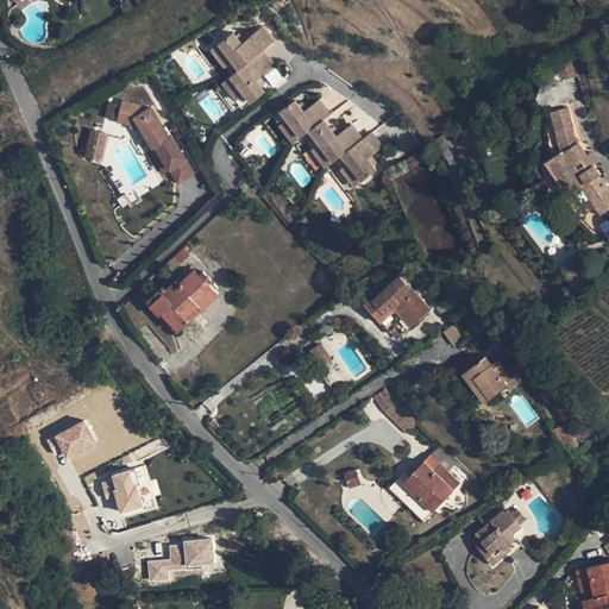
[(233,32),(209,50),(224,70),(230,67),(237,75),(223,85),(237,102),(243,98),(250,107),(267,95),(256,80),(275,66),(265,51),(278,42),(267,26),(242,44),(233,32)]
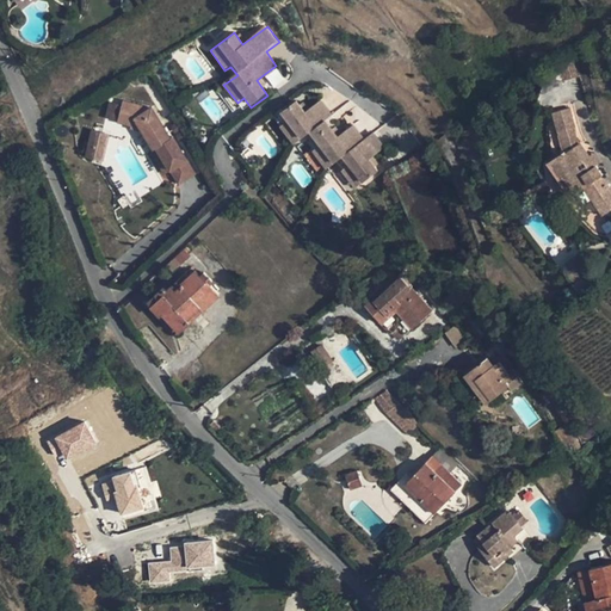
[(265,75),(273,86),(283,79),(275,67),(265,75)]
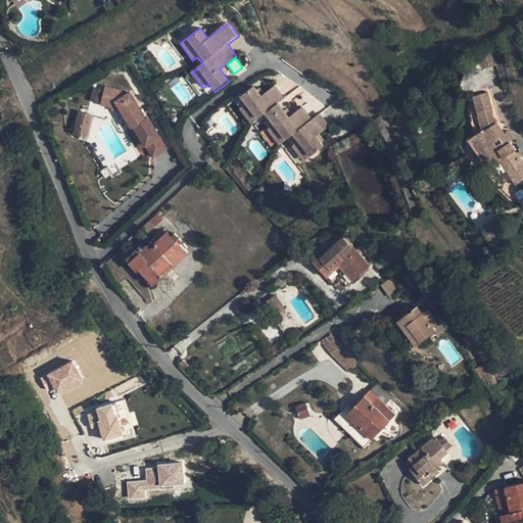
[(254,84),(239,96),(246,105),(241,109),(251,124),(264,114),(279,102),(286,98),(276,85),(263,95),(254,84)]
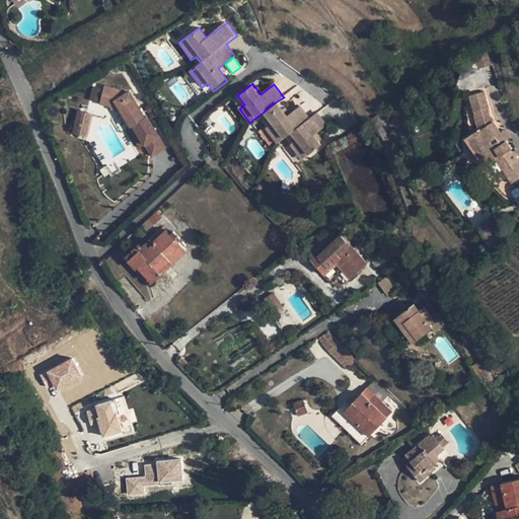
[(94,86),(90,100),(99,102),(103,88),(94,86)]
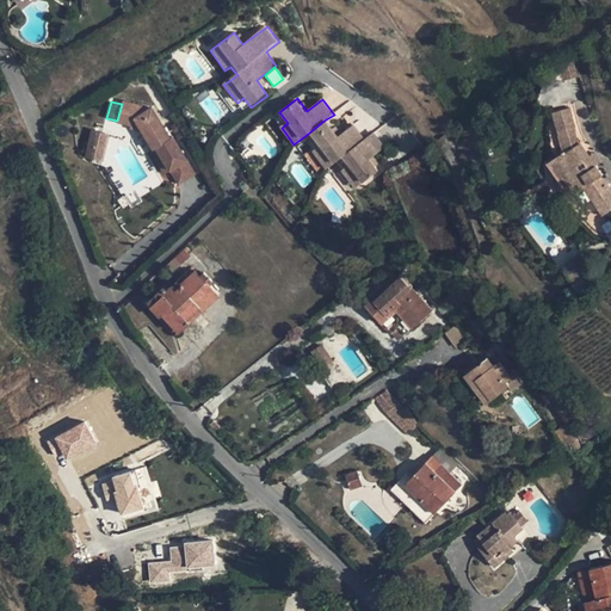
[(131,128),(142,130),(154,148),(156,147),(170,170),(186,159),(172,136),(170,137),(152,107),(150,107),(122,102),(122,104),(117,121),(131,124),(131,128)]
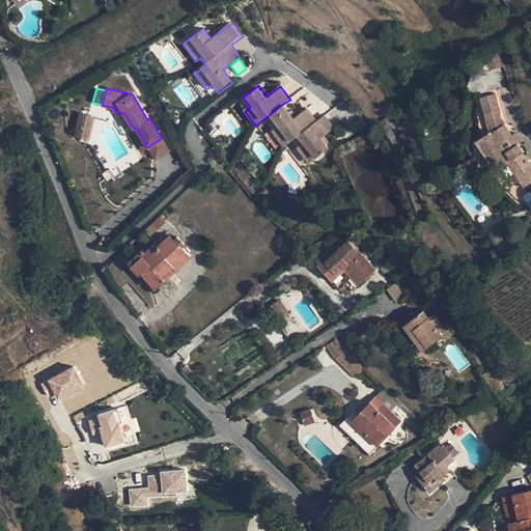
[(477,142),(497,171),(508,163),(524,187),(530,182),(530,165),(523,152),(524,152),(518,143),(512,135),(505,124),(503,124),(500,119),(500,111),(495,93),(481,98),(485,114),(486,114),(490,127),(493,132),(477,142)]
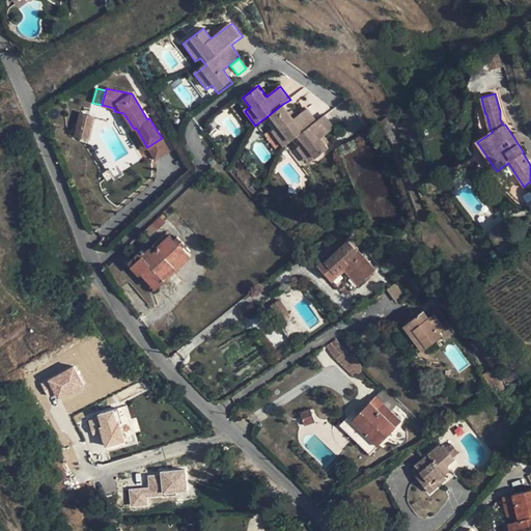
[(294,118),(283,104),(268,116),(276,128),(272,132),(287,152),(295,147),(309,166),(331,150),(323,140),(336,131),(324,114),(317,119),(308,108),(294,118)]
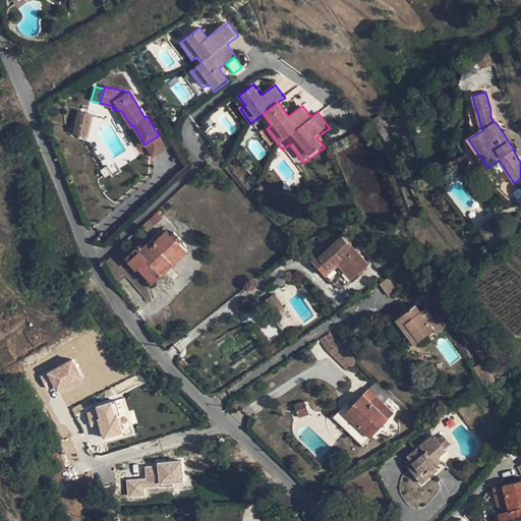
[(508,140),(513,137),(507,129),(503,132),(508,140)]
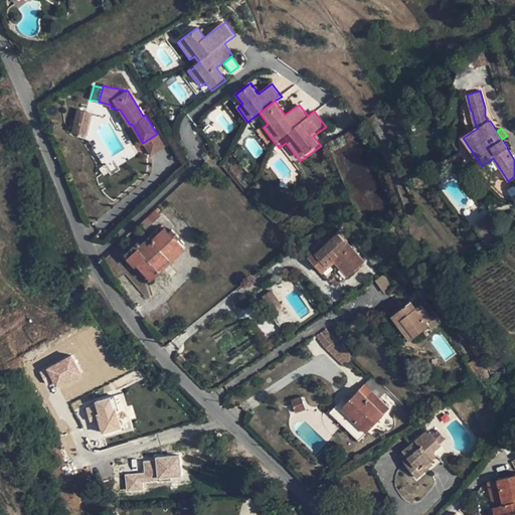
[(159,206),(140,223),(146,228),(161,215),(159,213),(163,210),(159,206)]
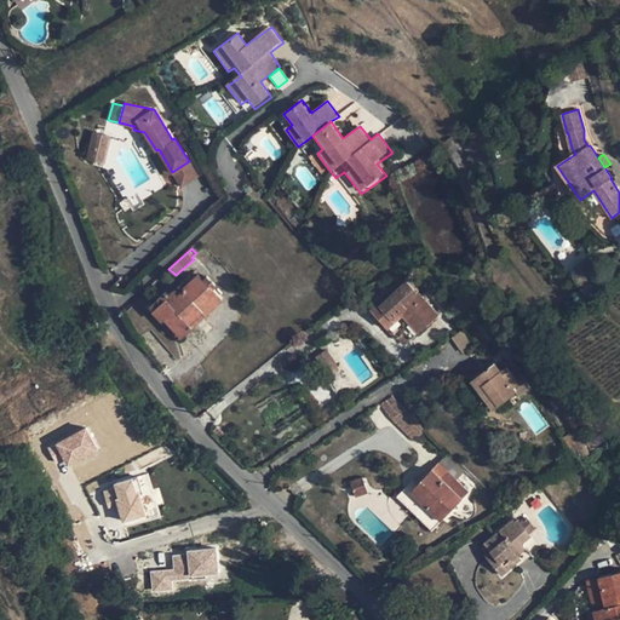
[(579,267),(569,275),(581,290),(591,282),(579,267)]
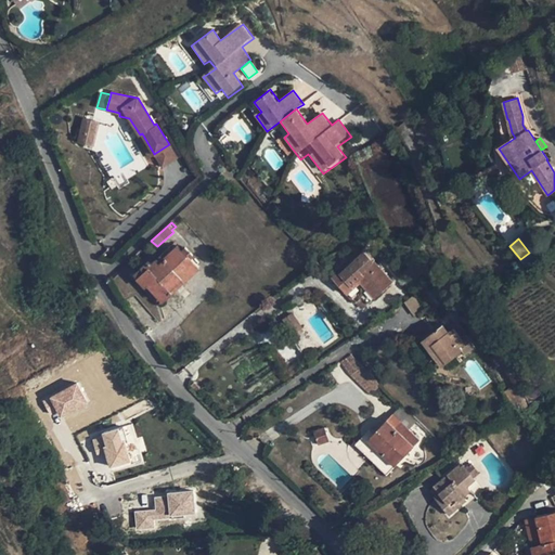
[(149,261),(133,274),(145,286),(147,283),(163,300),(198,267),(191,258),(193,256),(185,247),(182,250),(177,245),(164,257),(162,255),(151,263),(149,261)]
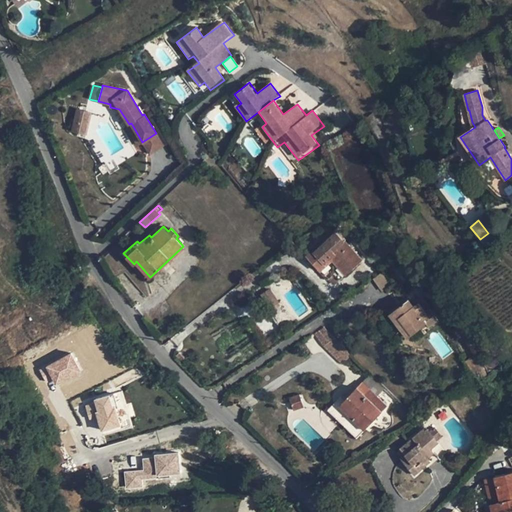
[(333,250),(344,240),(337,233),(327,242),(333,250)]
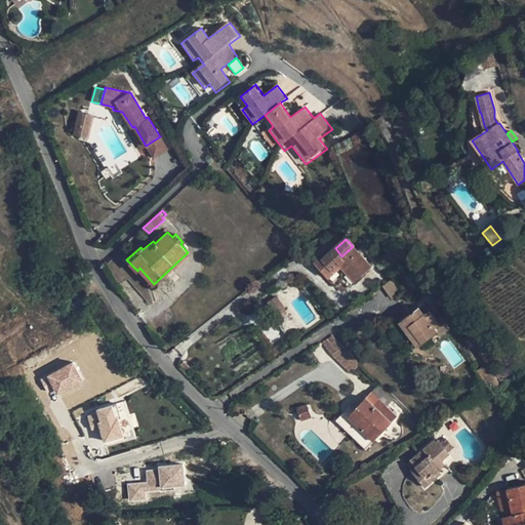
[(332,246),(316,261),(336,285),(349,274),(355,281),(370,266),(353,246),(341,256),(332,246)]
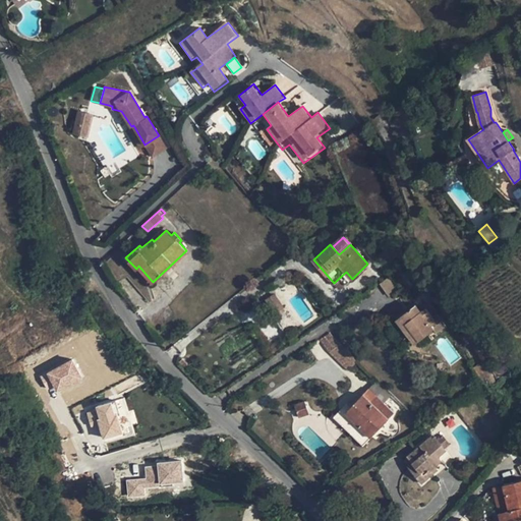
[(283,307),(275,294),(267,299),(276,312),(283,307)]
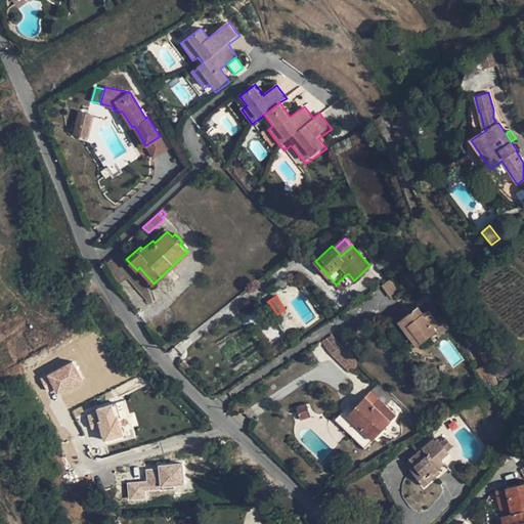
[(418,306),(399,320),(418,345),(436,331),(432,325),(437,321),(432,315),(428,310),(424,314),(418,306)]
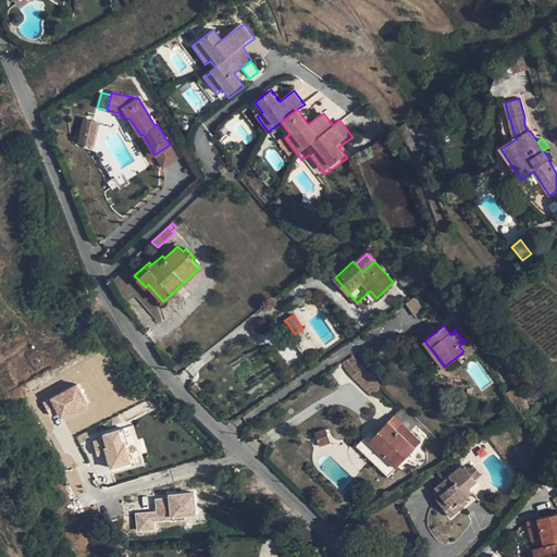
[(467,337),(463,339),(465,342),(459,346),(463,351),(467,356),(475,349),(467,337)]
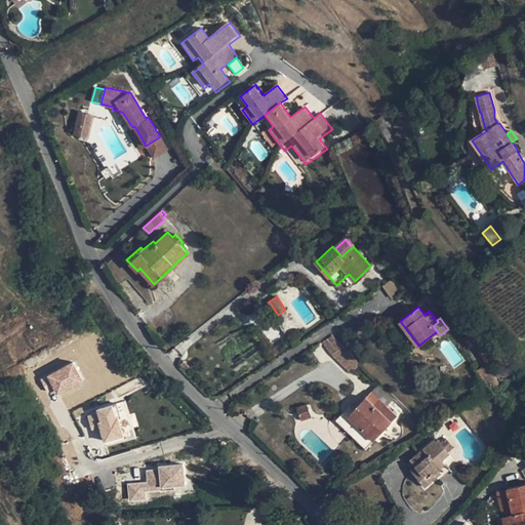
[(331,334),(321,341),(330,355),(333,354),(345,347),(331,334)]
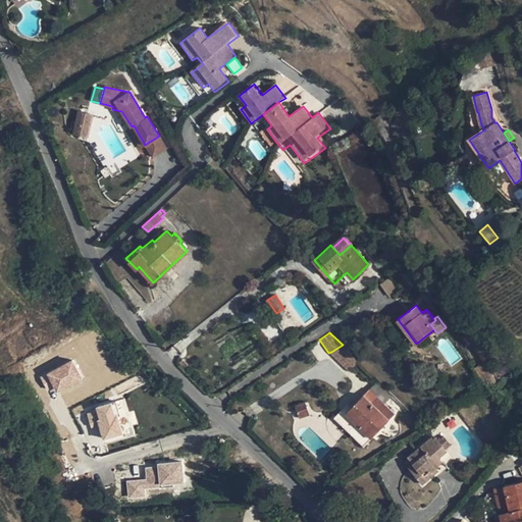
[(360,361),(343,345),(331,352),(351,371),(360,361)]
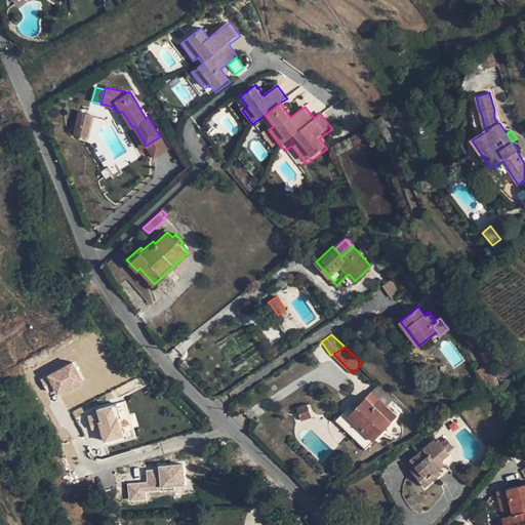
[(184,361),(180,364),(187,370),(189,367),(184,361)]
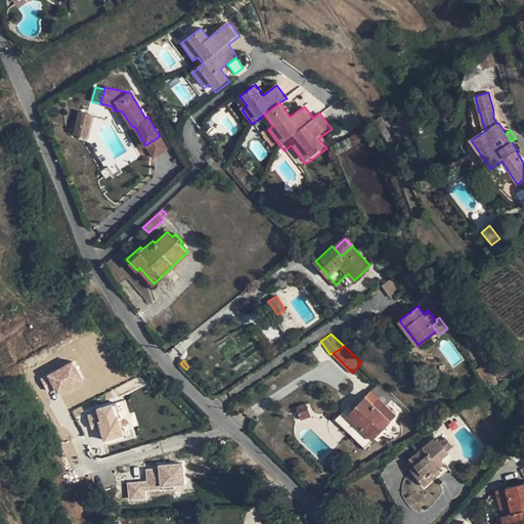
[(56,395),(83,382),(73,361),(46,375),(56,395)]
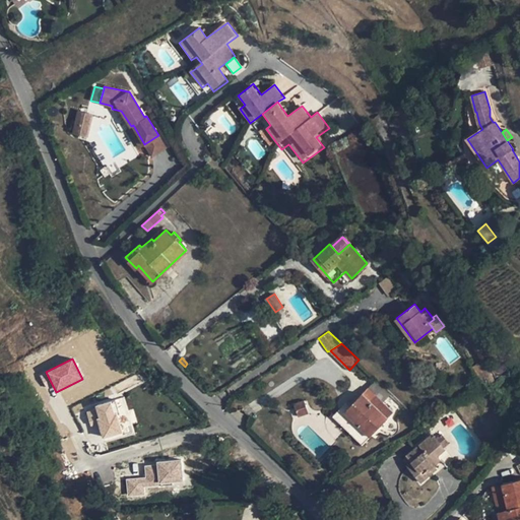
[(483,360),(473,366),(481,379),(492,373),(483,360)]
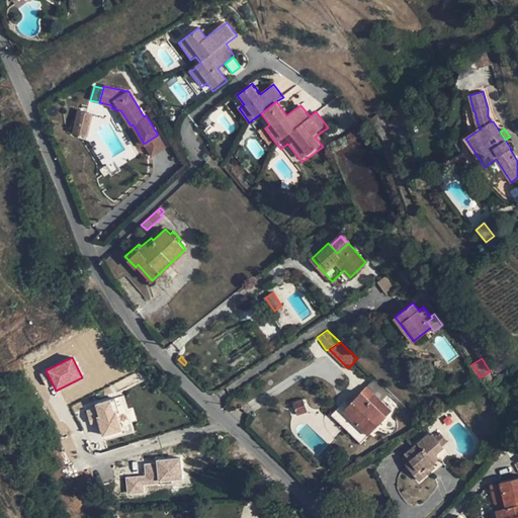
[(115,361),(117,396),(102,403),(103,403),(87,409),(88,425),(96,422),(103,438),(111,434),(118,433),(120,436),(128,436),(137,432),(136,412),(133,407),(128,407),(122,392),(143,382),(143,378),(139,370),(131,370),(126,360),(115,361)]
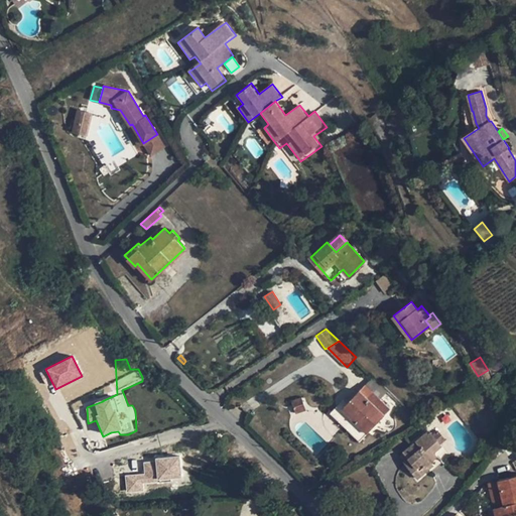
[(366,384),(374,392),(380,398),(387,392),(372,378),(366,384)]
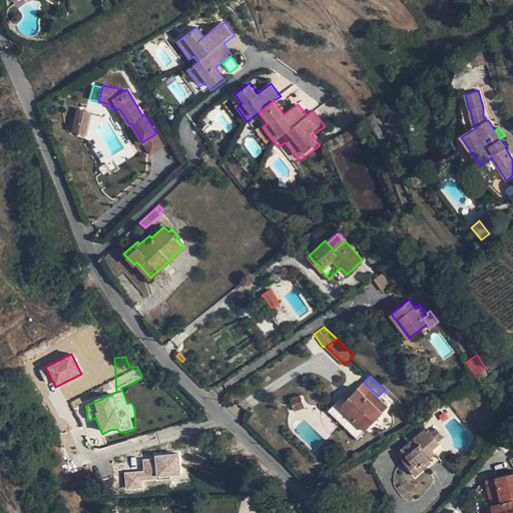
[(366,396),(369,393),(374,397),(370,401),(383,413),(389,406),(364,382),(358,389),(366,396)]
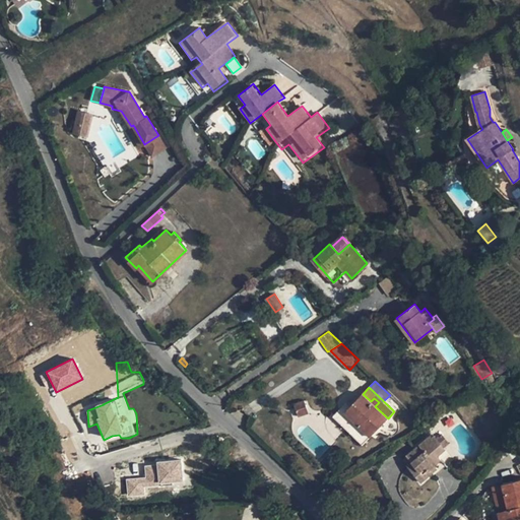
[(358,424),(350,432),(364,445),(388,418),(375,406),(379,402),(374,398),(371,401),(363,394),(345,411),(358,424)]
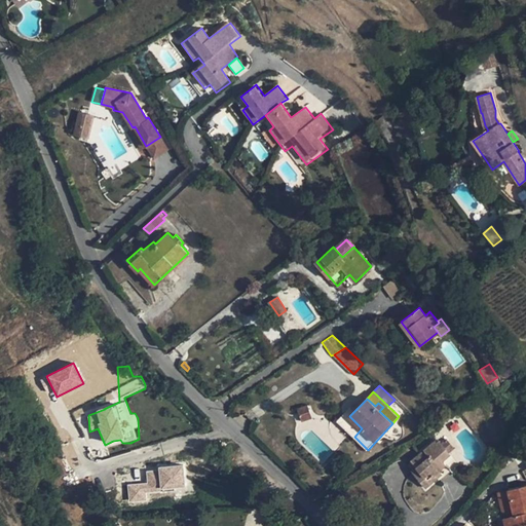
[(307,406),(297,409),(302,421),(311,418),(307,406)]
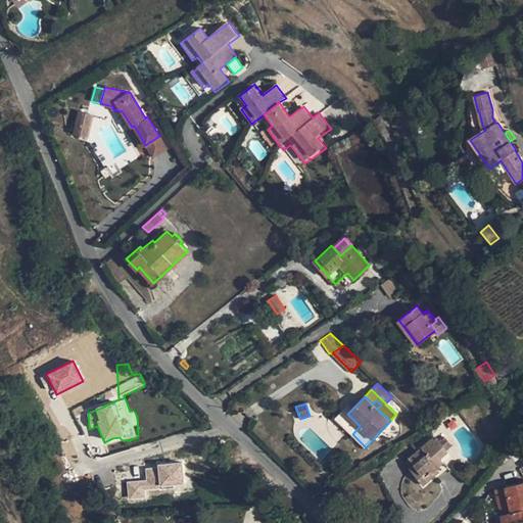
[(444,436),(439,441),(446,449),(452,445),(444,436)]
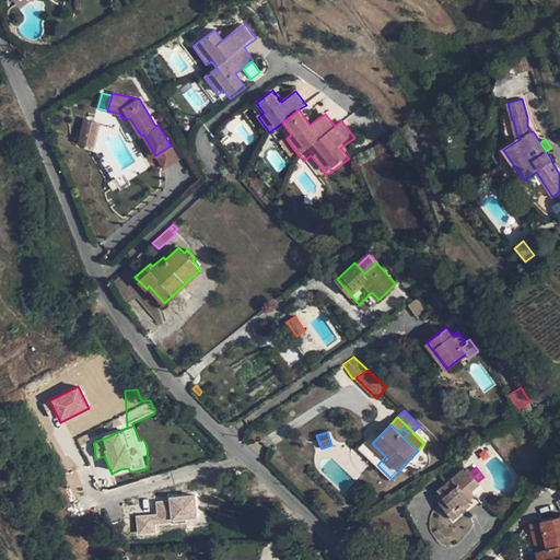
[(464,470),(439,491),(448,503),(444,508),(454,518),(466,508),(463,504),(467,501),(475,494),(471,491),(479,483),(478,481),(470,473),(468,469),(467,469),(465,471),(464,470)]
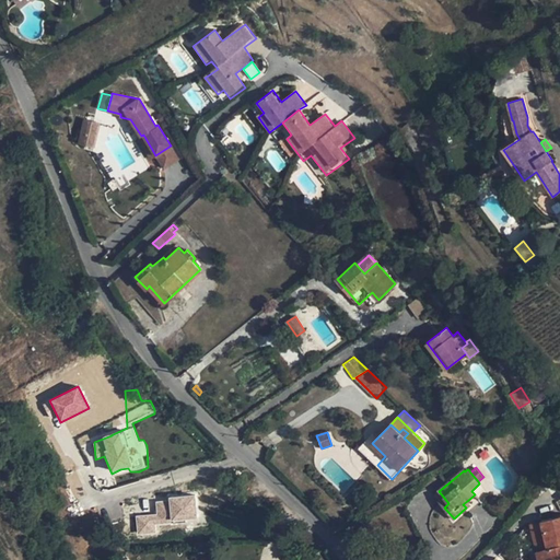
[(439,491),(433,494),(444,508),(448,503),(439,491)]
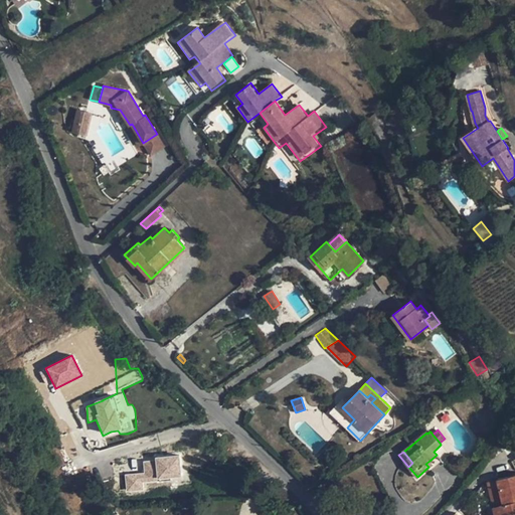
[(181,478),(179,456),(142,459),(143,472),(124,474),(125,492),(144,490),(144,481),(181,478)]
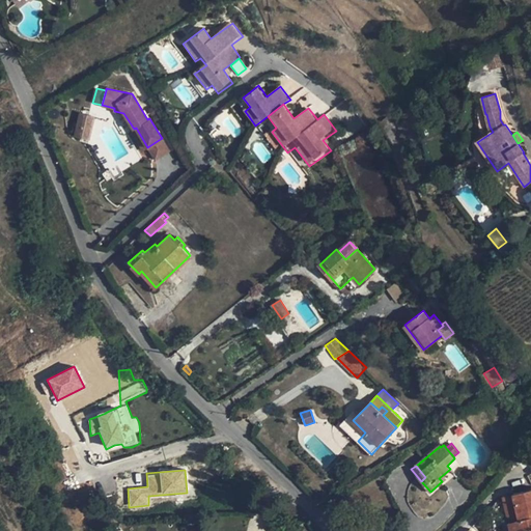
[(530,530),(530,490),(513,494),(520,520),(509,523),(510,530),(530,530)]
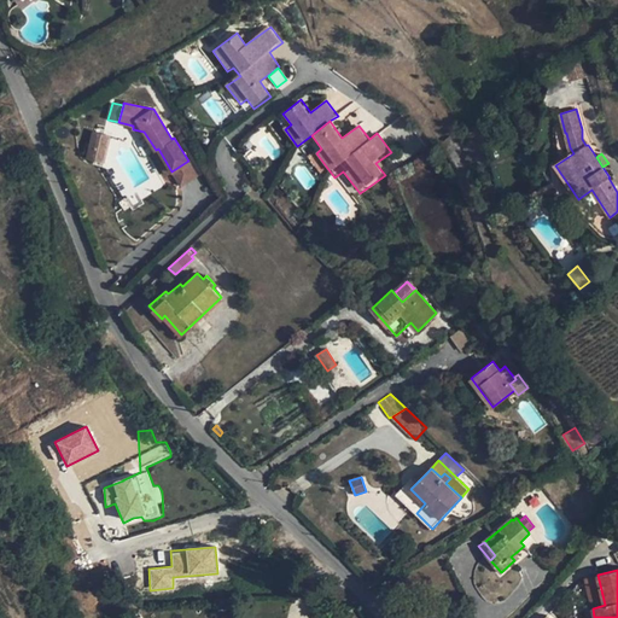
[(586,578),(593,608),(605,605),(598,575),(586,578)]
